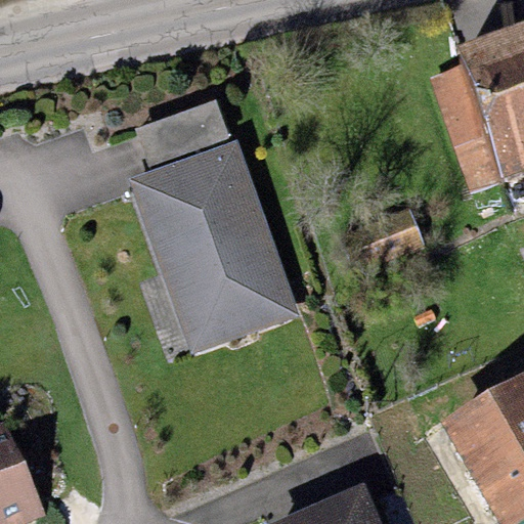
[(508,184),(523,178),(523,20),(455,46),(462,63),(506,180),(508,184)]
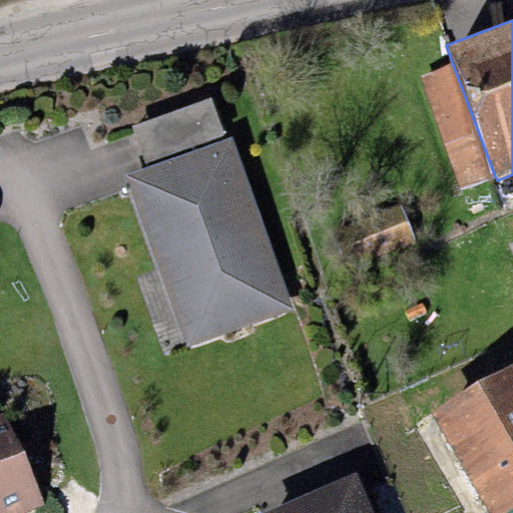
[(463,188),(495,176),(452,62),(421,73),(463,188)]
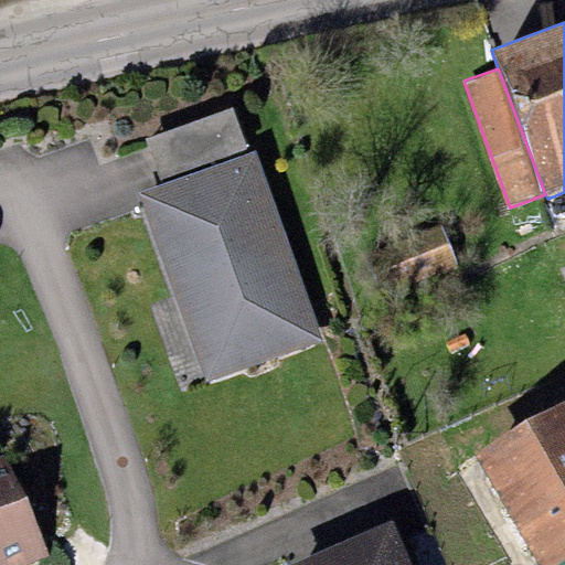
[(231,106),(145,138),(160,180),(246,148),(231,106)]
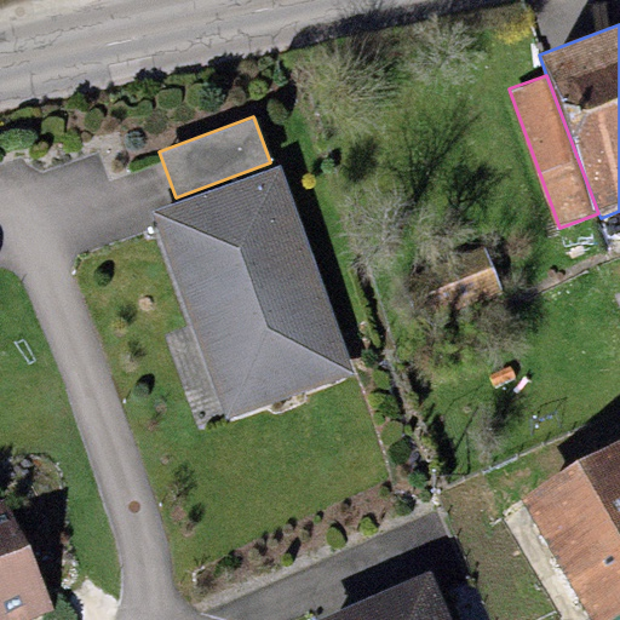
[(280,167),(150,213),(224,420),(354,374),(280,167)]
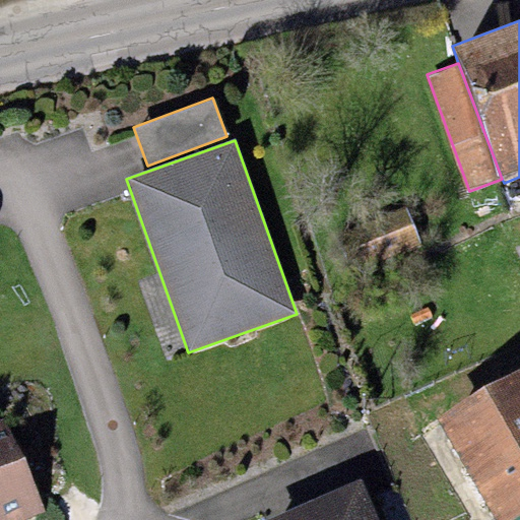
[(421,245),(405,206),(340,233),(356,271),(421,245)]
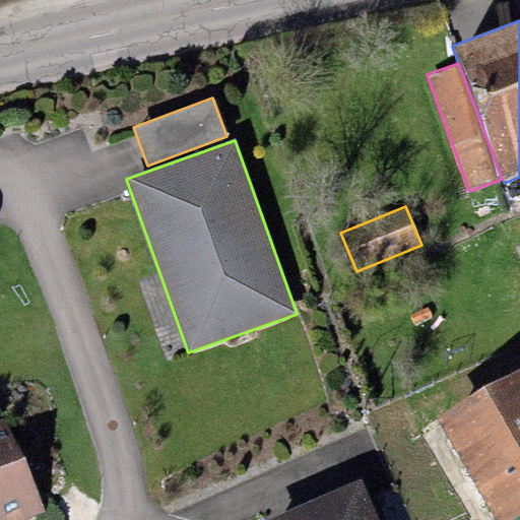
[(519,370),(438,418),(498,519),(511,519),(519,515),(519,370)]
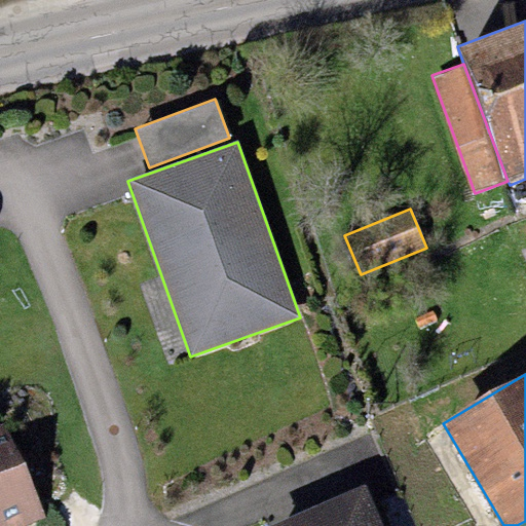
[(0,525),(14,525),(43,515),(4,425),(0,426),(0,525)]
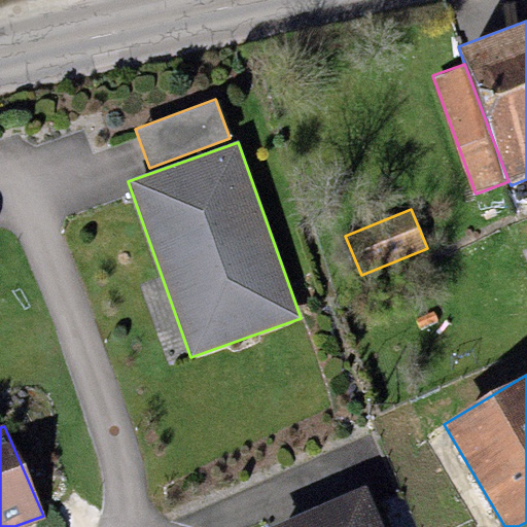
[(383,526),(366,486),(267,526),(383,526)]
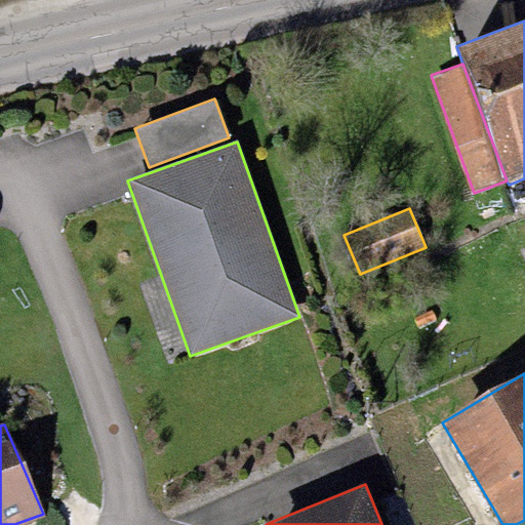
All buildings are outlined.
